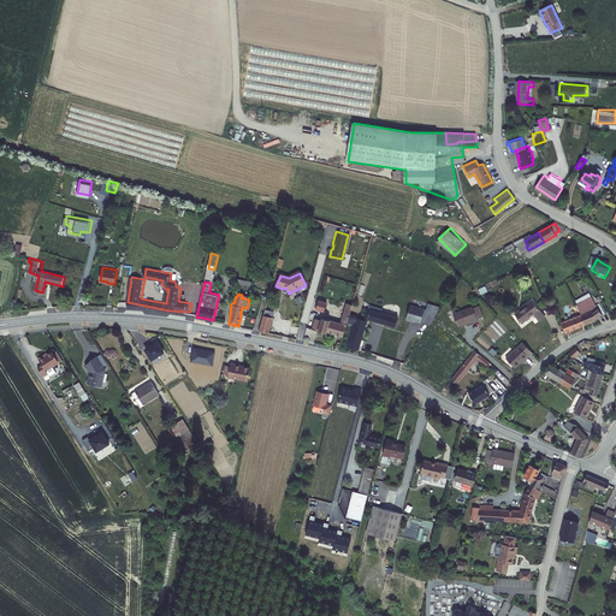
[(591,295),(576,303),(581,314),(585,324),(594,320),(593,318),(599,315),(600,317),(605,314),(600,303),(596,306),(591,295)]
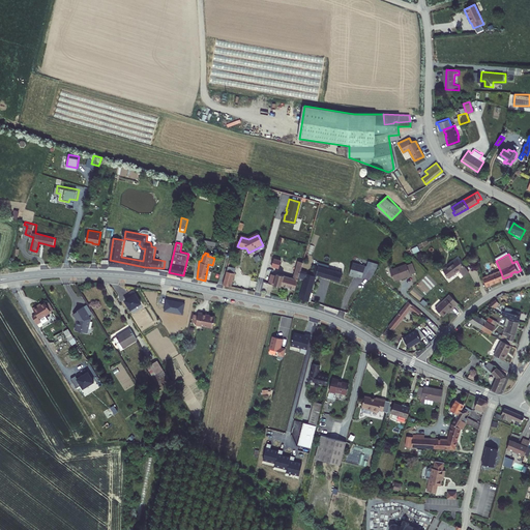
[(448,276),(459,269),(463,276),(469,272),(465,265),(464,266),(458,258),(442,268),(448,276)]
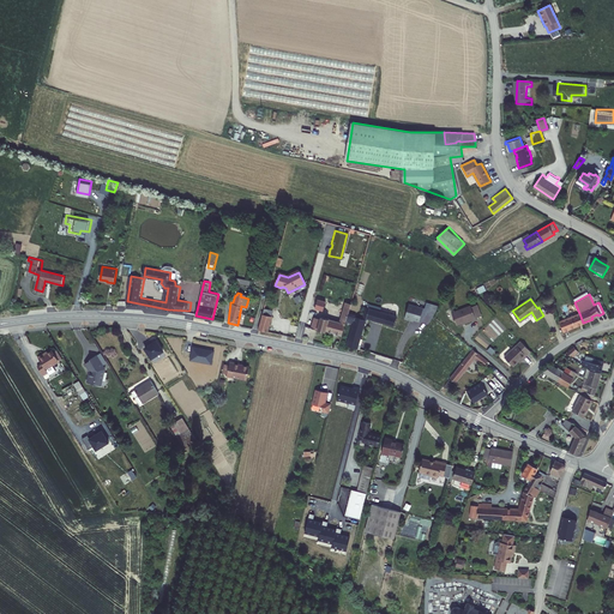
[(323,312),(325,302),(318,301),(315,311),(323,312)]
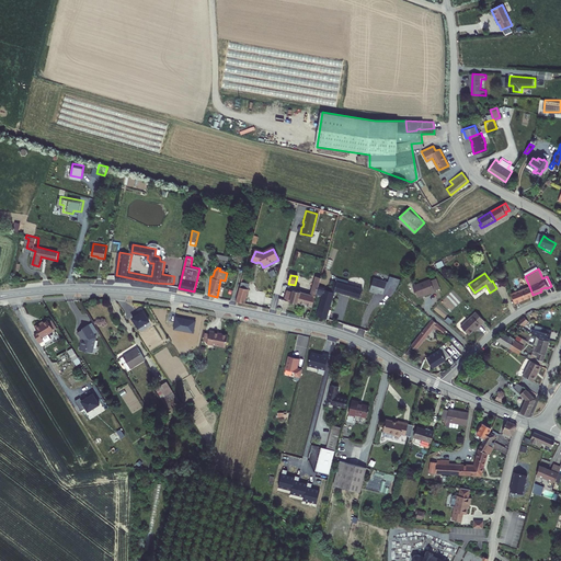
[(315,277),(309,295),(293,290),(293,293),(289,304),(297,305),(298,302),(311,307),(315,297),(318,286),(320,278),(315,277)]
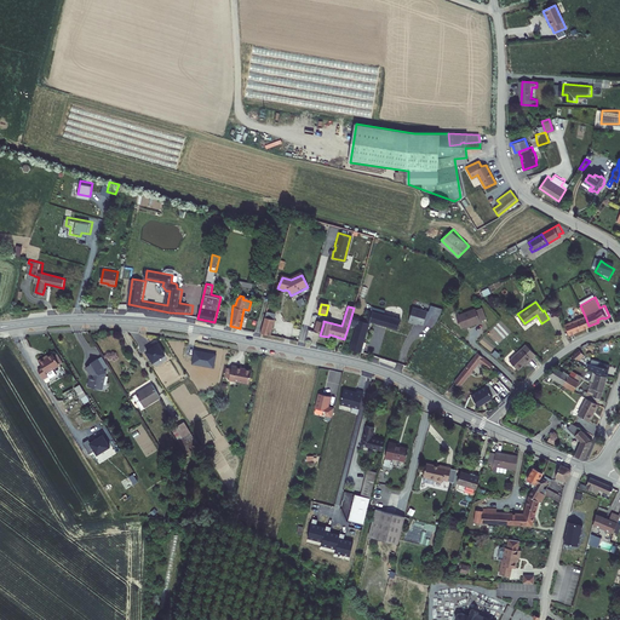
[(380,310),(368,306),(363,322),(369,323),(369,322),(399,329),(401,320),(379,314),(380,310)]
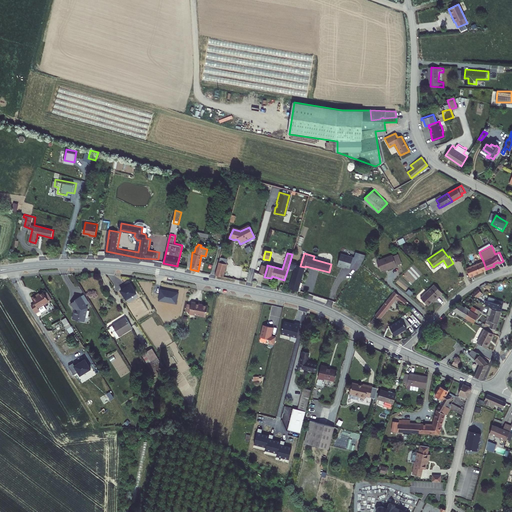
[(353,257),(341,254),(338,265),(343,267),(343,266),(350,268),(353,257)]
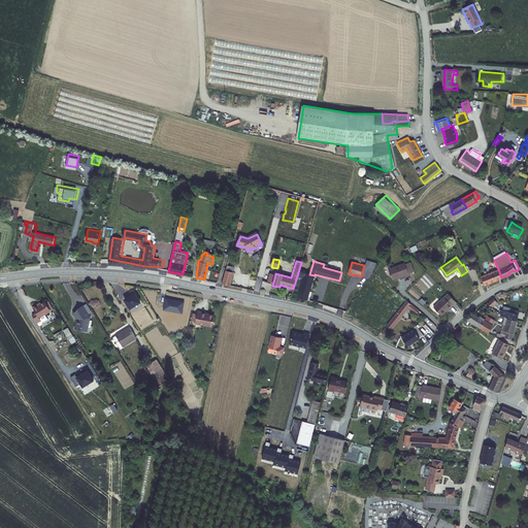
[(404,264),(404,263),(388,269),(393,281),(405,274),(405,276),(409,274),(408,273),(414,271),(409,262),(404,264)]
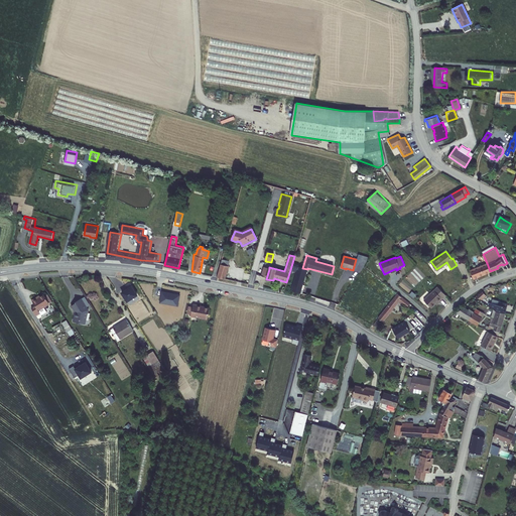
[(298,266),(298,265),(292,263),(289,273),(291,273),(292,270),(296,271),(296,274),(299,275),(297,280),(303,282),(307,269),(302,268),(298,266)]
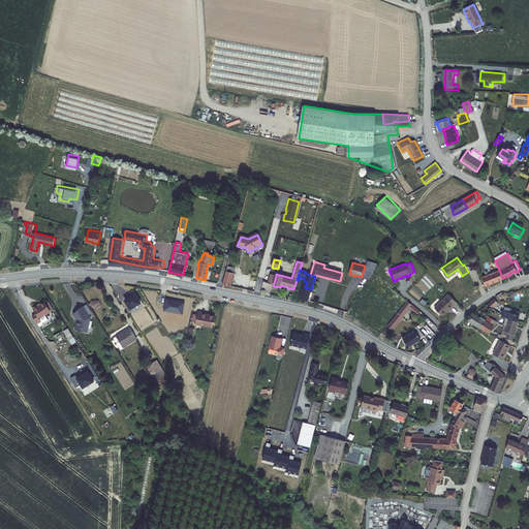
[(499,270),(481,277),(485,285),(502,278),(499,270)]
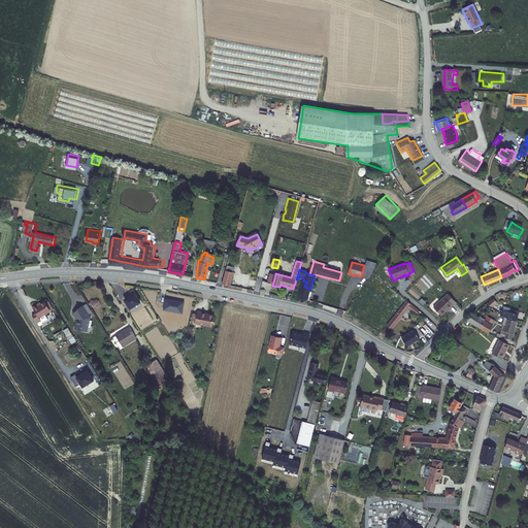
[(223,284),(231,286),(232,278),(225,276),(223,284)]
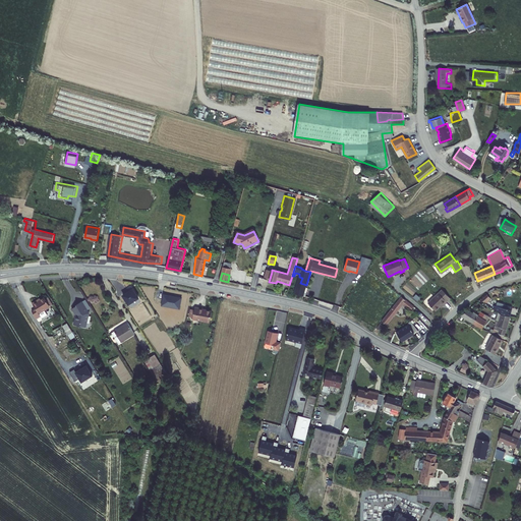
[(327,299),(304,292),(306,285),(300,283),(302,278),(299,277),(294,294),(326,302),(327,299)]
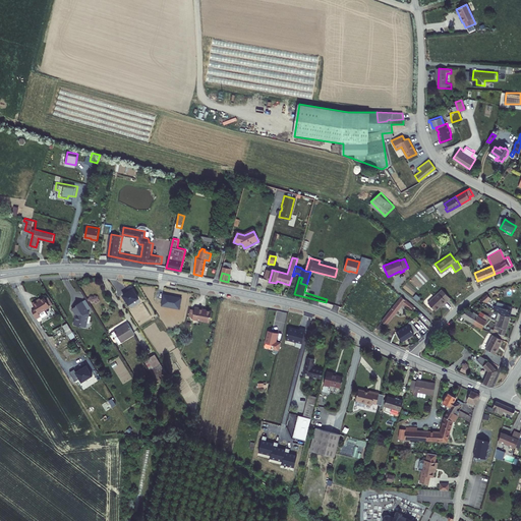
[(435,309),(442,301),(443,302),(450,296),(442,288),(427,302),(435,309)]
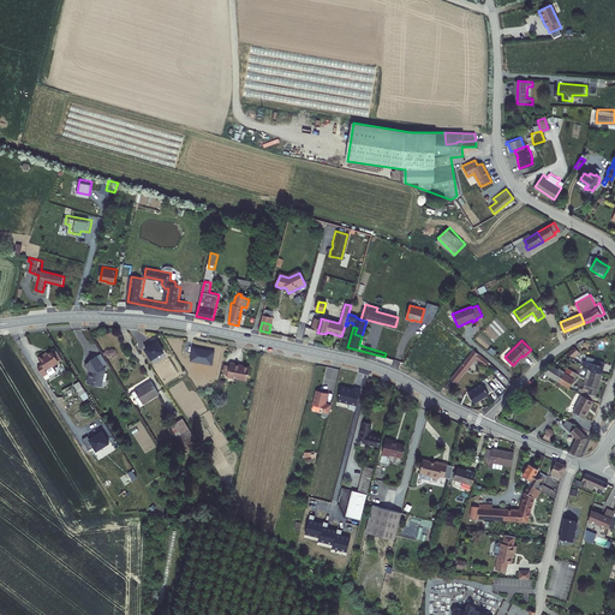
[(151,360),(162,353),(155,342),(144,350),(151,360)]
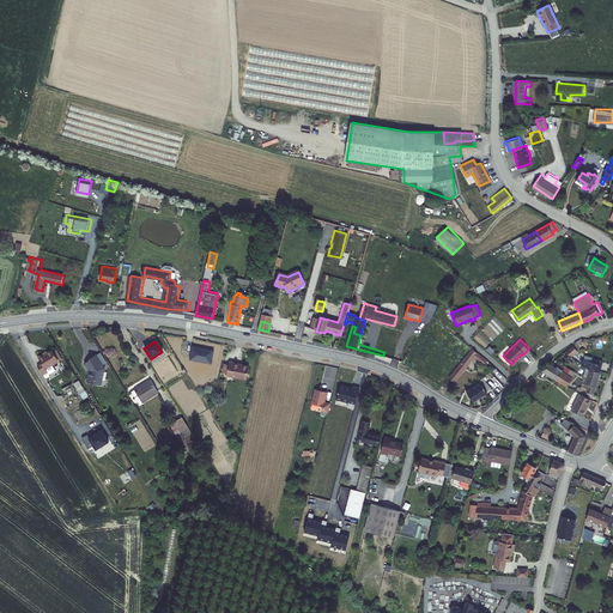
[(486,360),(471,347),(448,376),(454,381),(473,358),(483,365),(486,360)]
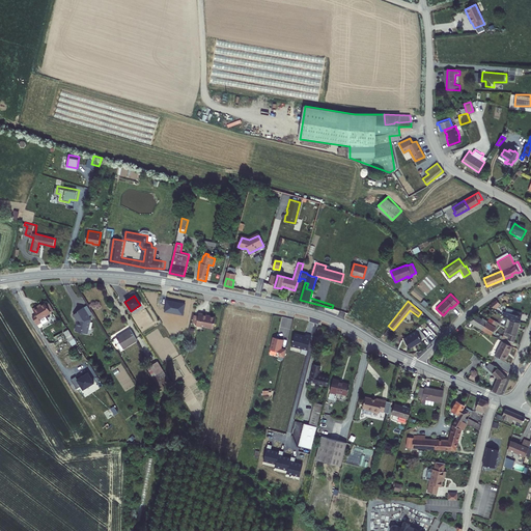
[(51,313),(45,303),(38,308),(37,307),(32,310),(36,315),(32,318),(36,326),(40,323),(39,320),(51,313)]
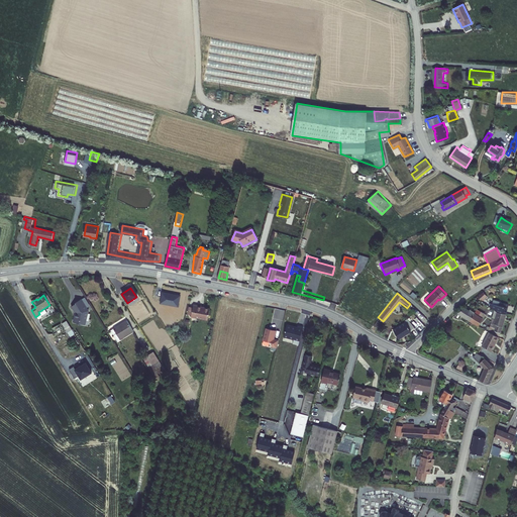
[(85,298),(81,300),(86,307),(89,305),(85,298)]
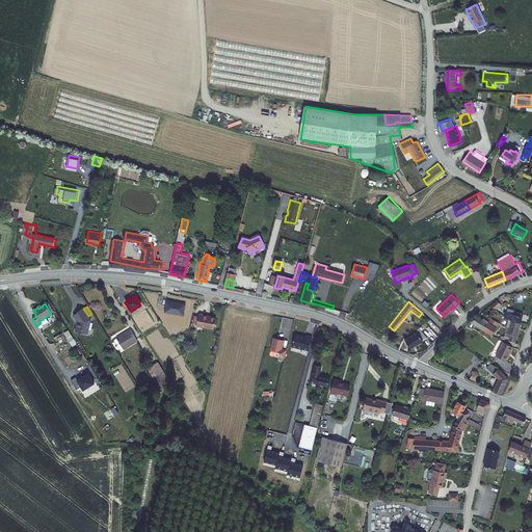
[(83,309),(77,312),(78,313),(73,316),(78,322),(77,324),(76,324),(74,329),(80,333),(81,328),(87,331),(90,320),(88,316),(83,309)]
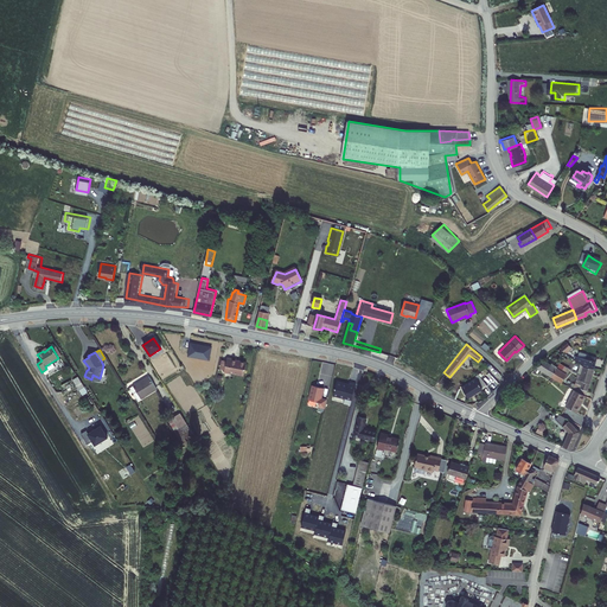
[(574,356),(574,359),(581,364),(585,366),(594,369),(596,362),(593,360),(594,357),(586,355),(585,358),(574,356)]
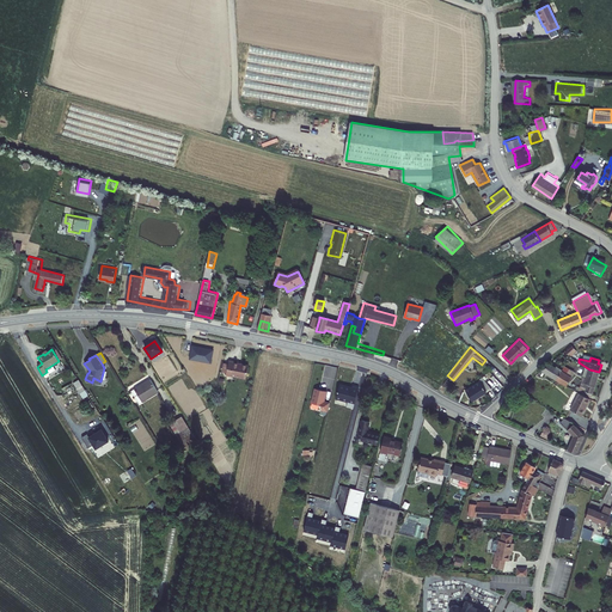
[(228,361),(228,365),(226,373),(226,375),(246,380),(249,367),(234,363),(234,362),(228,361)]
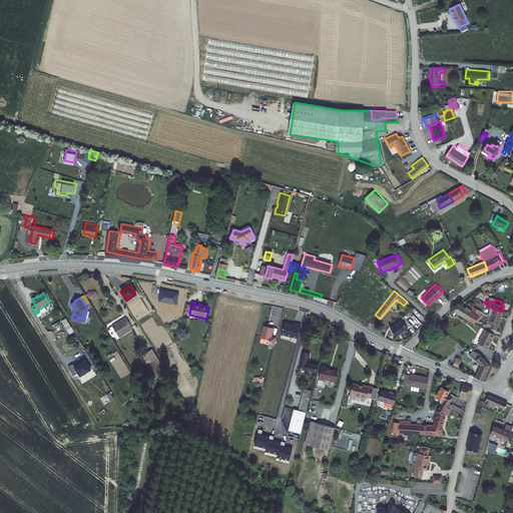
[(459,305),(453,311),(466,319),(468,315),(463,312),(465,309),(459,305)]
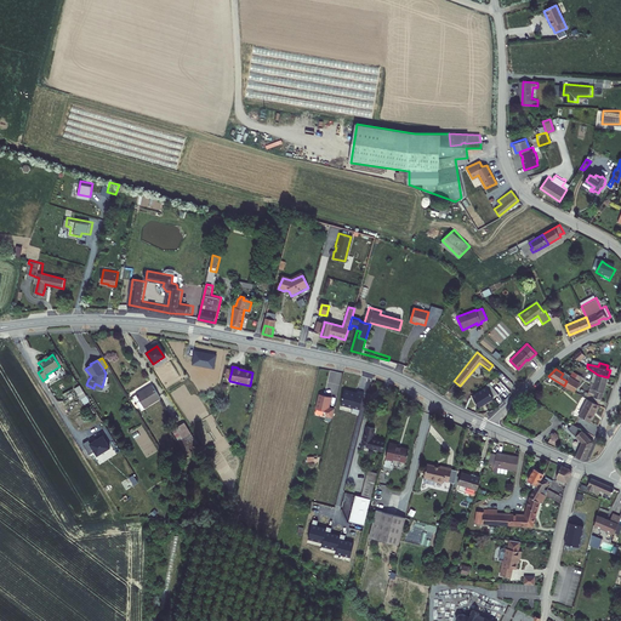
[(592,393),(594,394),(593,402),(599,404),(604,392),(608,377),(598,375),(594,372),(592,382),(594,383),(592,393)]
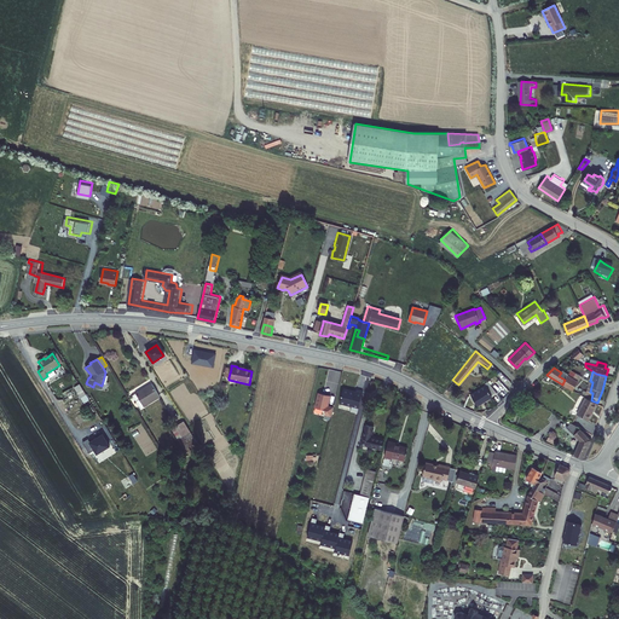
[(565,380),(562,385),(573,392),(579,382),(580,382),(582,380),(583,377),(579,376),(577,381),(561,372),(559,376),(565,380)]
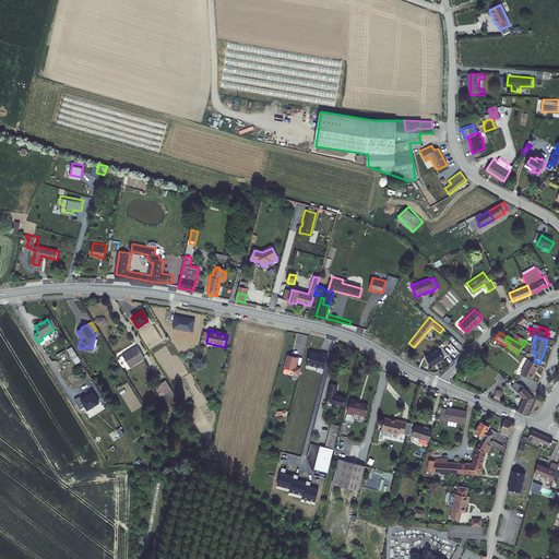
[(441,345),(424,355),(429,365),(447,355),(441,345)]
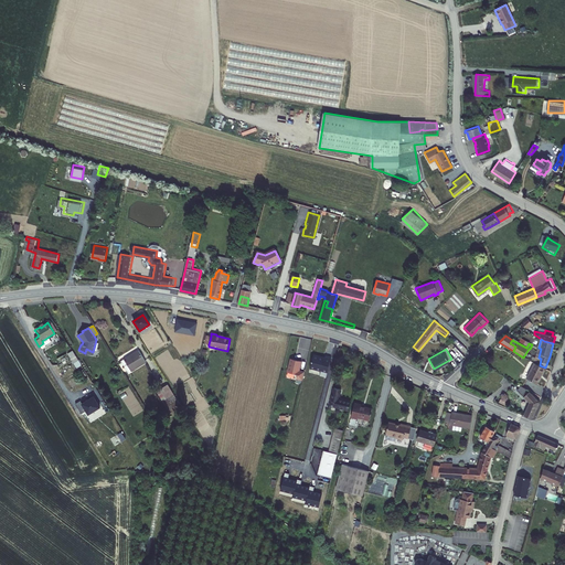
[(74,364),(78,361),(73,352),(68,355),(74,364)]
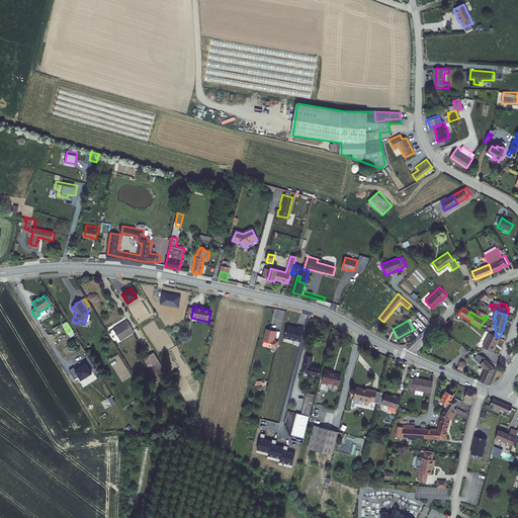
[(117,333),(113,335),(117,342),(121,340),(122,342),(136,334),(128,323),(116,331),(117,333)]
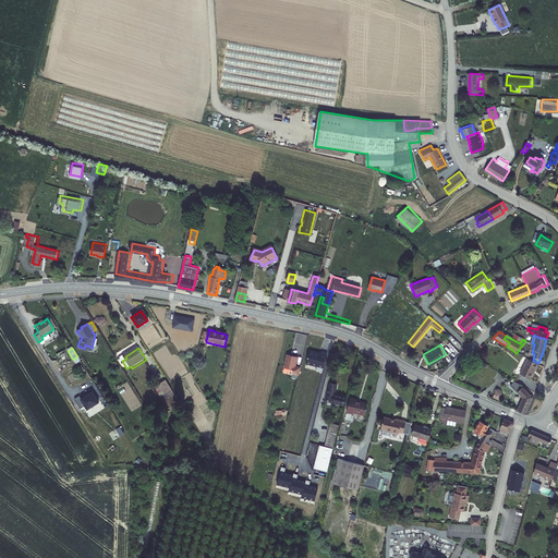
[(315,373),(322,374),(327,355),(320,353),(320,355),(316,354),(310,352),(305,365),(316,368),(315,373)]
